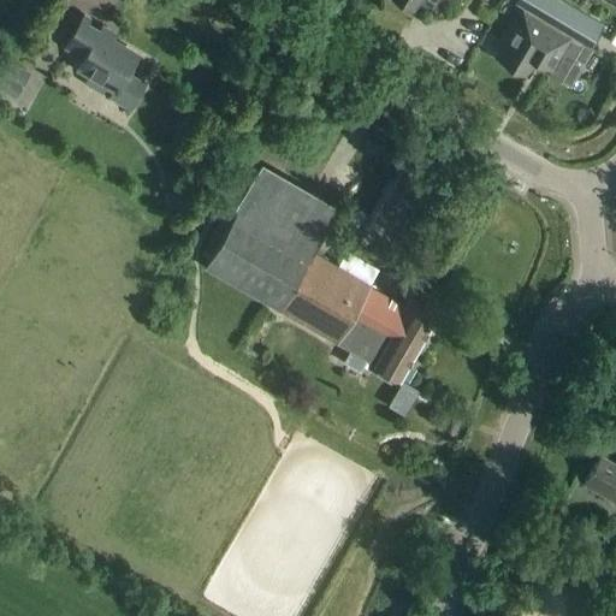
[(550,69),(570,35),(590,47),(603,25),(561,0),(516,0),(516,1),(527,7),(497,57),(526,75),(534,60),(550,69)]
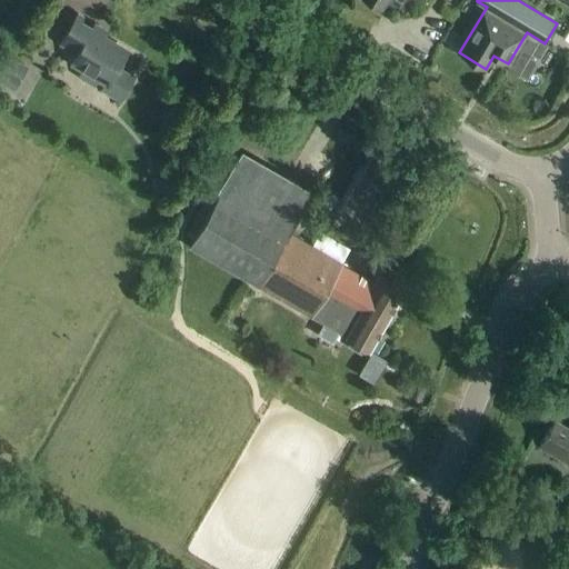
[(105,36),(108,31),(93,22),(91,28),(81,21),(83,17),(78,13),(59,46),(75,55),(69,65),(80,71),(77,78),(93,88),(97,81),(102,85),(99,91),(120,103),(136,78),(117,67),(127,49),(105,36)]
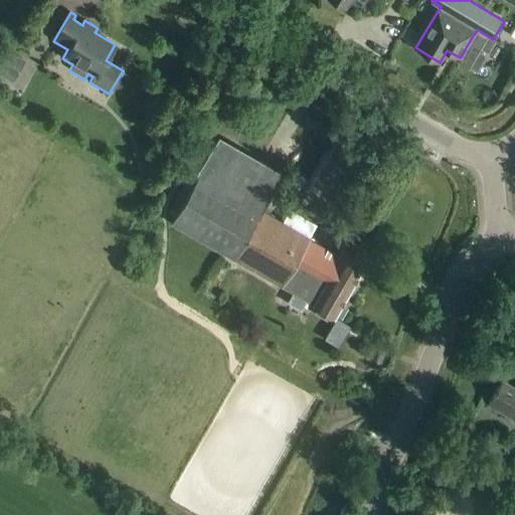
[(1,46),(0,47),(0,74),(1,74),(13,52),(1,46)]
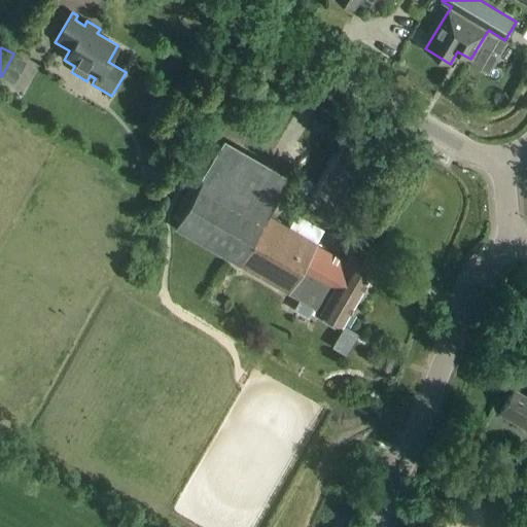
[(489,74),(495,55),(485,51),(478,70),(489,74)]
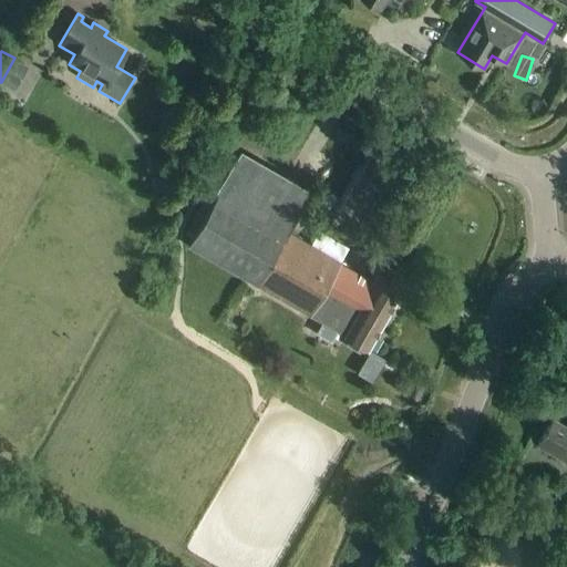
[(164,174),(150,177),(153,193),(166,191),(164,174)]
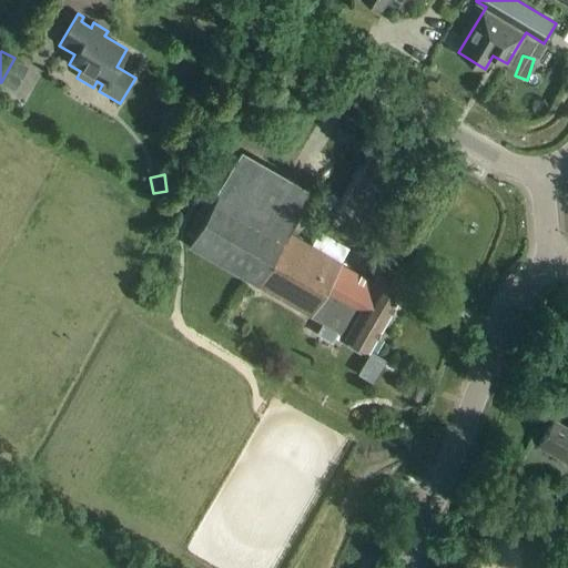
[(367,350),(402,291),(376,276),(372,284),(340,266),(350,250),(318,232),(310,247),(219,195),(189,246),(367,350)]
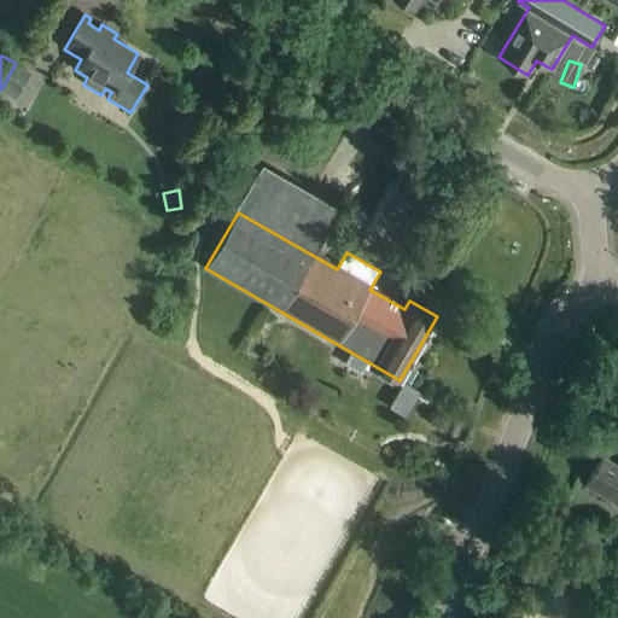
[(617,465),(602,456),(586,485),(617,503),(617,465)]
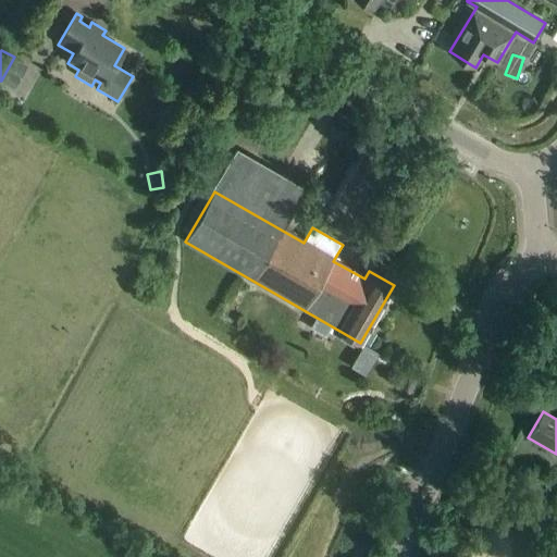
[(514,489),(529,497),(540,478),(525,469),(514,489)]
